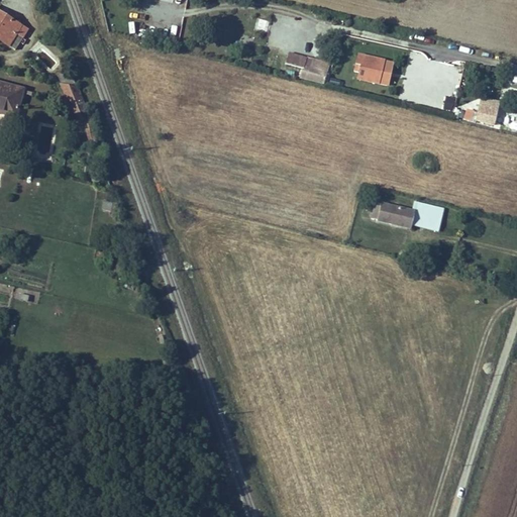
[(0,33),(0,34),(0,37),(16,48),(26,33),(18,28),(21,24),(0,10),(0,33)]
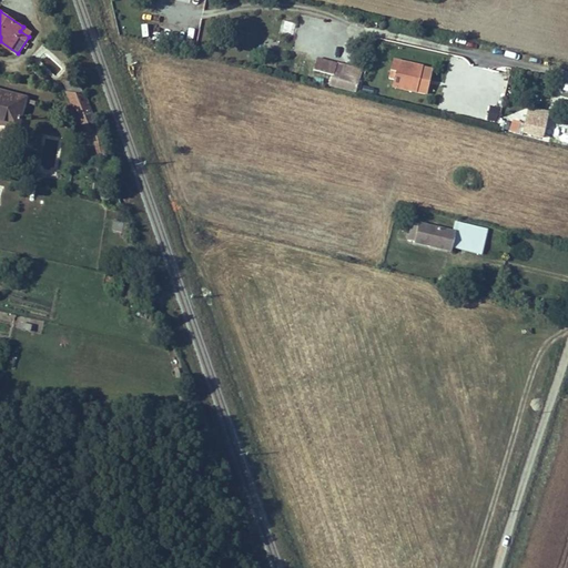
[(294,22),(285,19),(281,32),(291,36),(294,22)]
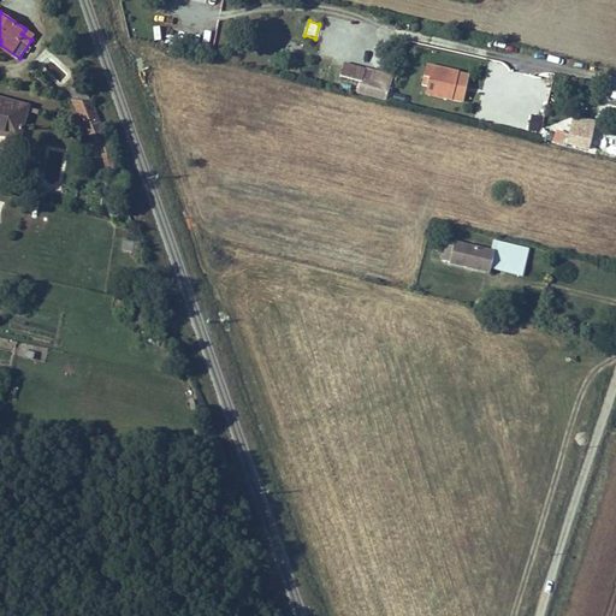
[(188,24),(187,31),(202,34),(203,27),(188,24)]
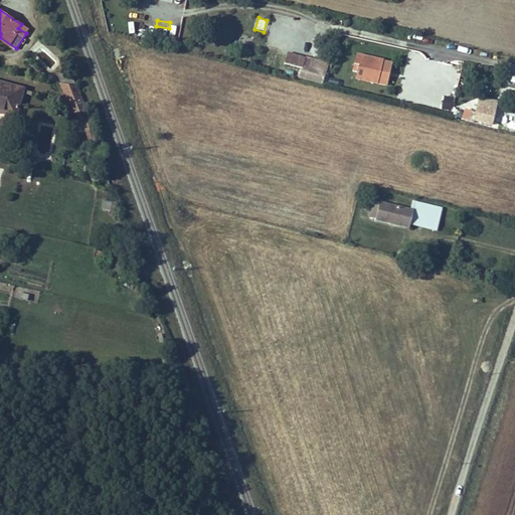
[(18,28),(26,33),(29,29),(21,24),(18,28)]
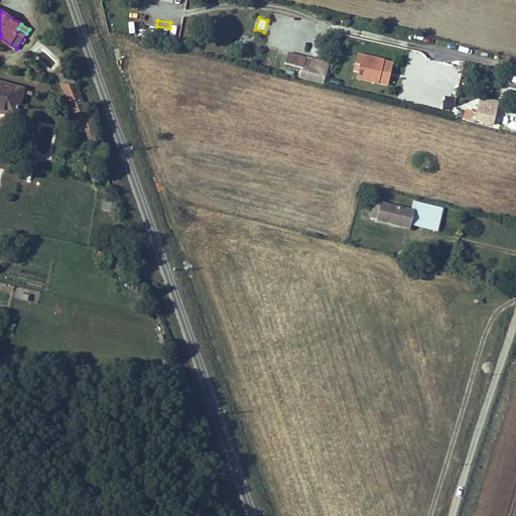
[(272,43),(271,49),(283,51),(284,45),(272,43)]
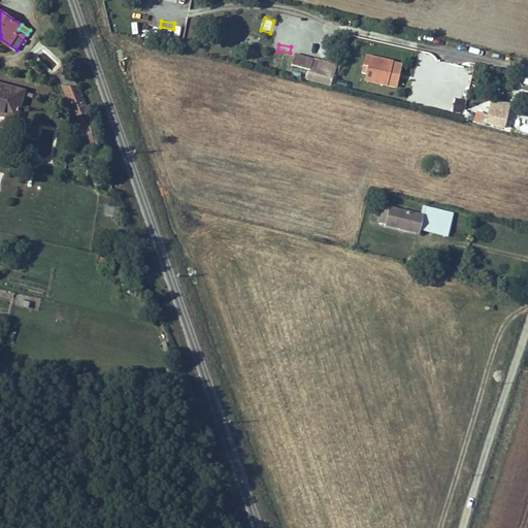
[(328,65),(329,62),(315,58),(314,59),(295,54),(292,65),(308,70),(306,79),(331,86),(336,67),(328,65)]
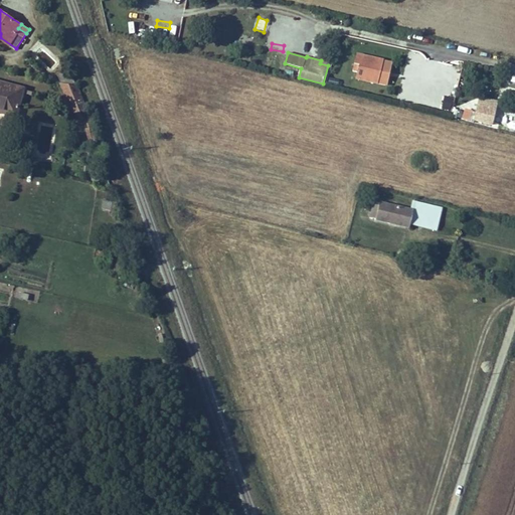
[(378,83),(384,58),(357,52),(353,69),(358,70),(356,78),(378,83)]
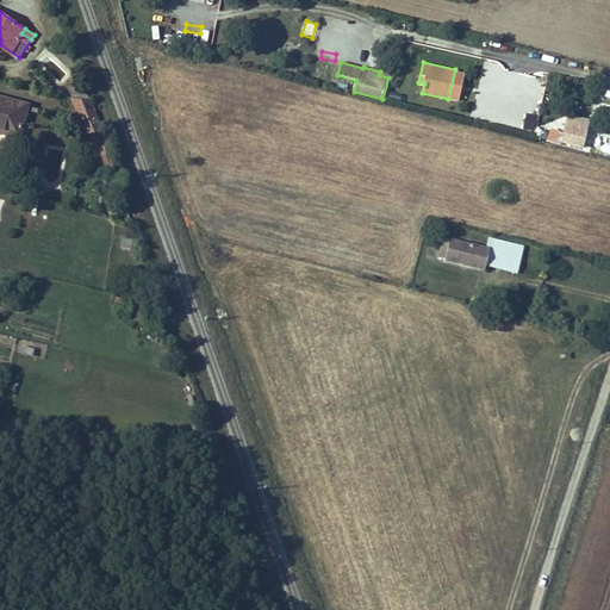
[(388,78),(391,69),(381,66),(380,72),(379,75),(388,78)]
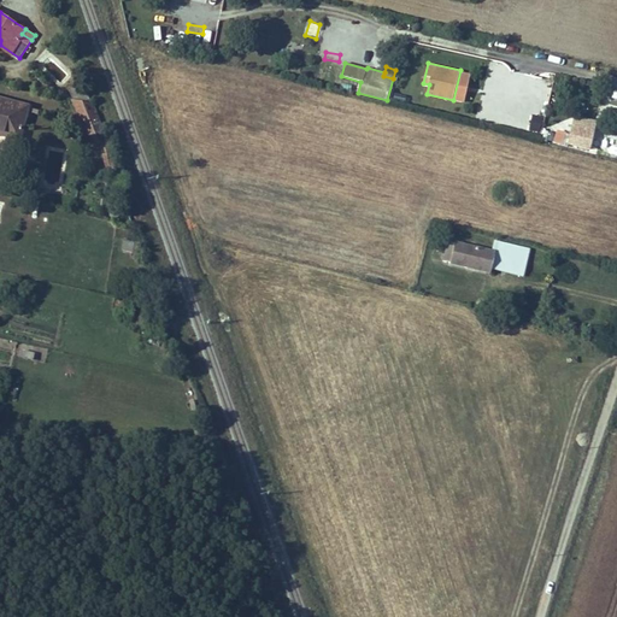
[(0,133),(21,139),(29,104),(0,95),(0,133)]
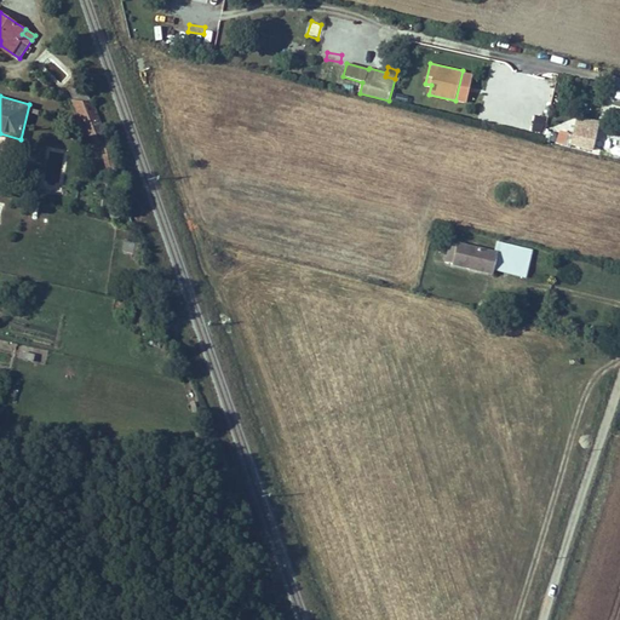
[(98,137),(85,101),(68,96),(84,142),(98,137)]
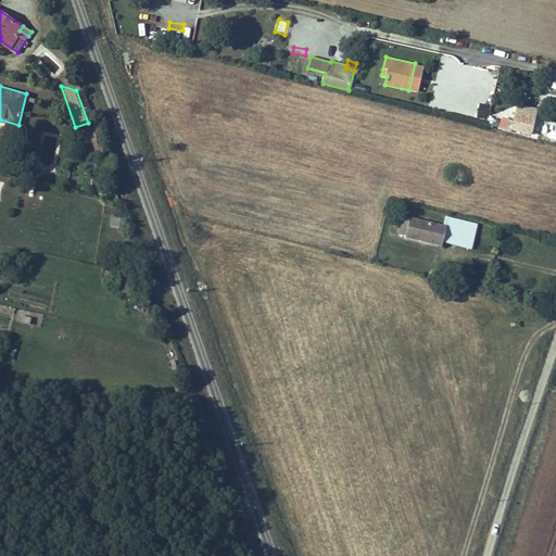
[(516,112),(512,128),(531,134),(535,117),(516,112)]
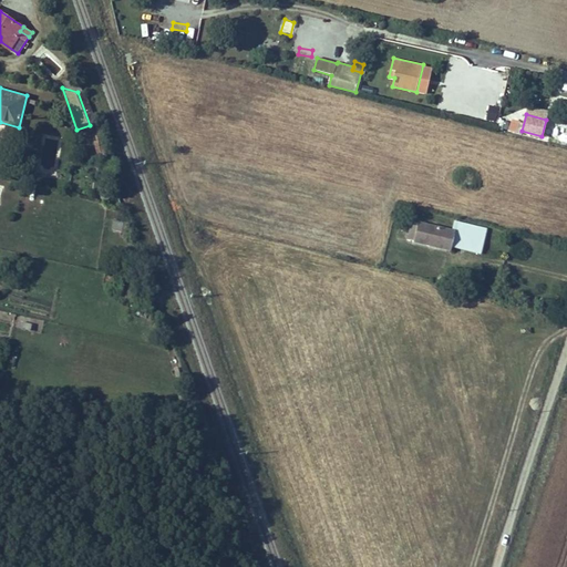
[(521,121),(513,119),(509,130),(517,132),(521,121)]
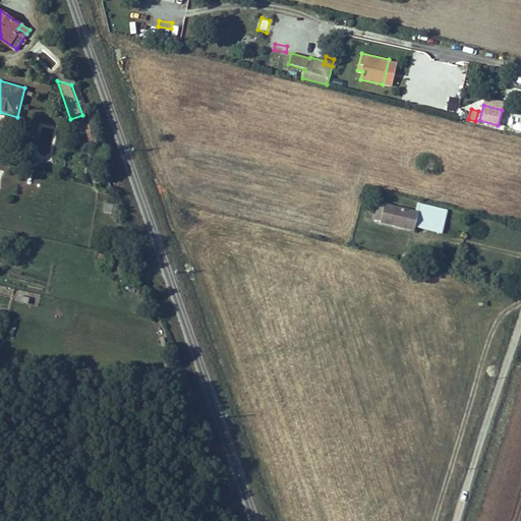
[(508,127),(520,130),(520,129),(520,122),(510,120),(508,127)]
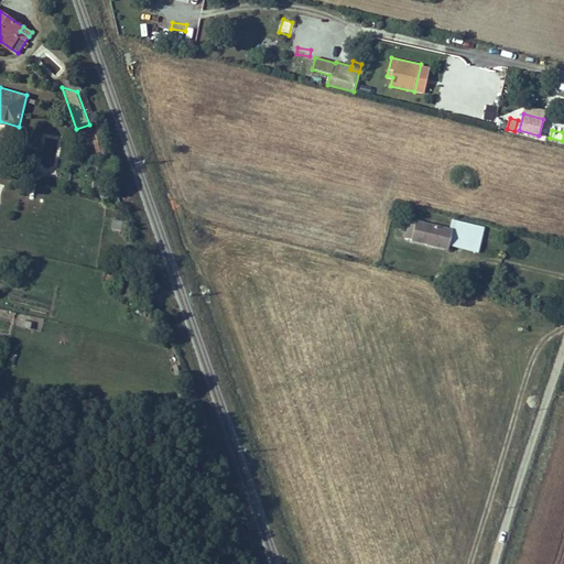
[(336,221),(328,218),(325,230),(333,232),(336,221)]
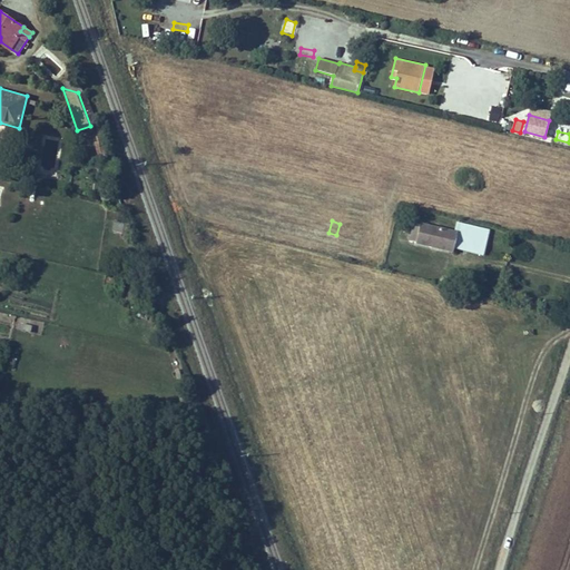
[(455,231),(421,222),(421,224),(414,222),(410,239),(416,242),(415,244),(453,253),(454,248),(484,255),(490,229),(458,222),(455,231)]
